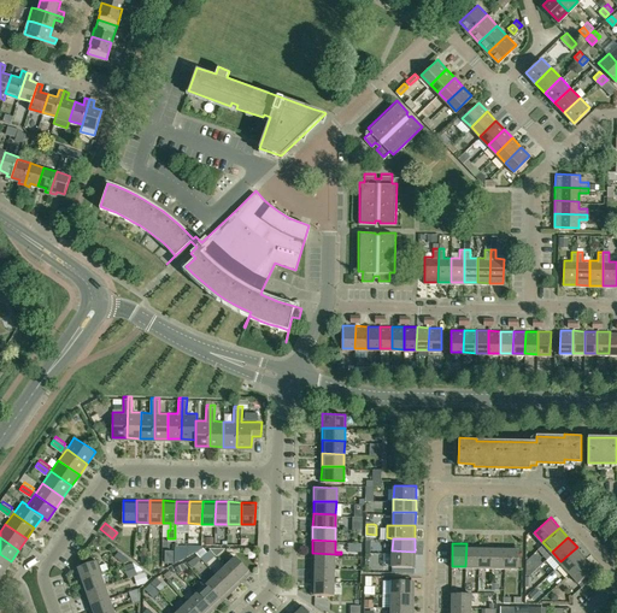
[(479,566),(479,543),(466,543),(465,566),(479,566)]
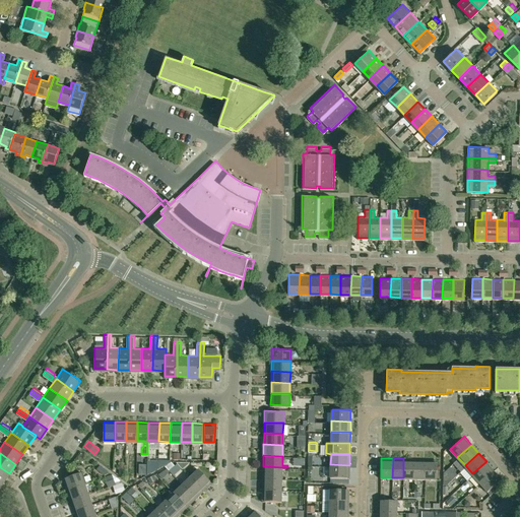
[(414,477),(414,459),(403,458),(403,477),(414,477)]
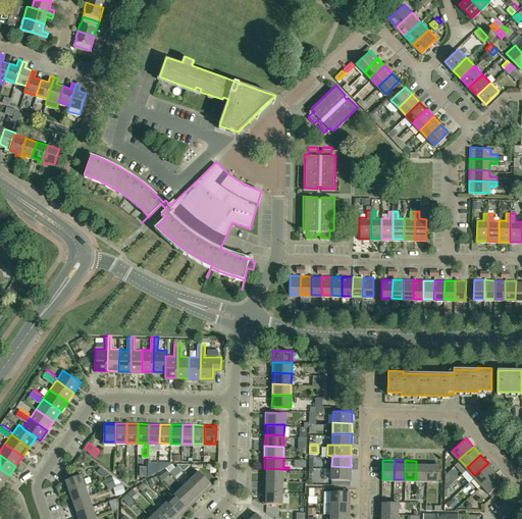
[(427,479),(427,461),(416,461),(416,479),(427,479)]
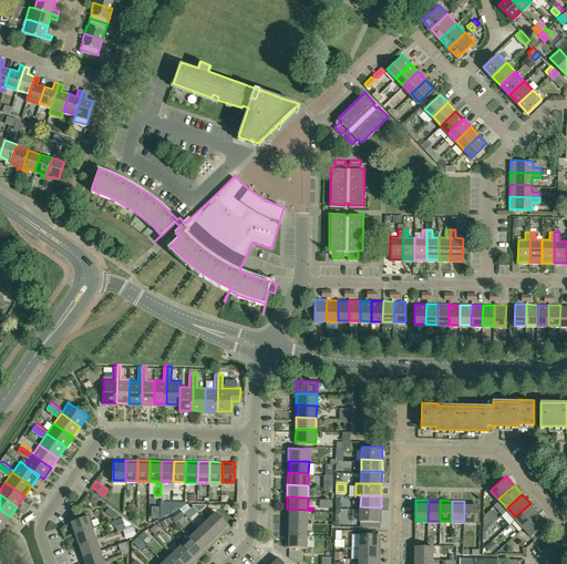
[(464,501),(464,521),(476,522),(476,501),(464,501)]
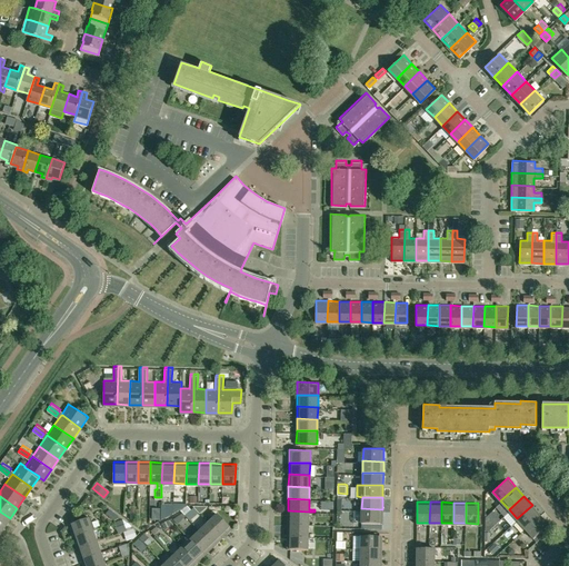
[(190,508),(187,504),(180,508),(185,513),(190,508)]
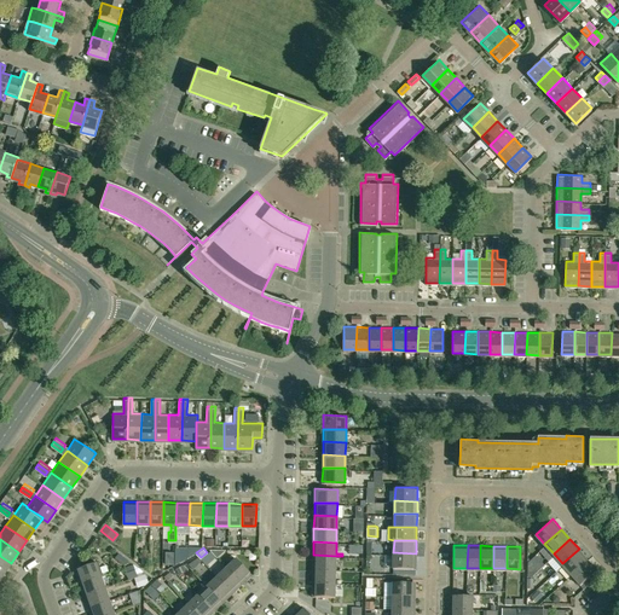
[(571,573),(588,558),(579,549),(562,563),(571,573)]
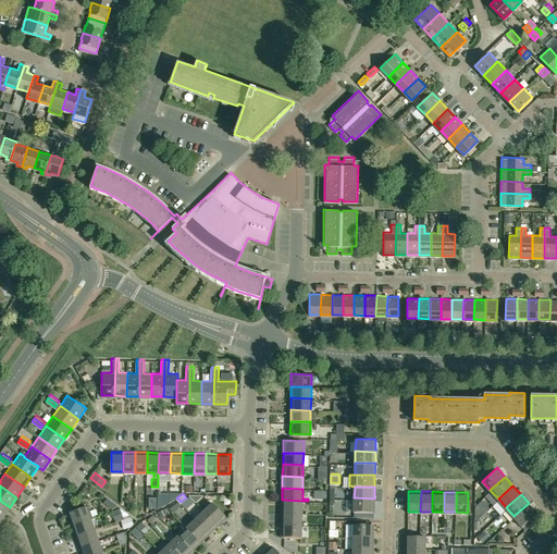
[(107,495),(103,500),(114,508),(118,504),(107,495)]
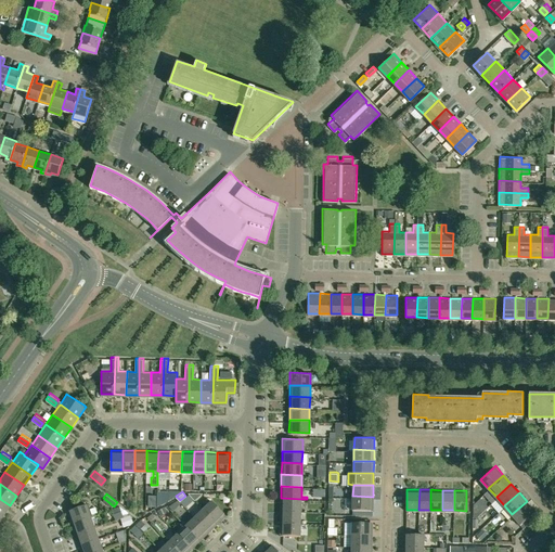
[(373,509),(373,497),(352,496),(352,509),(373,509)]
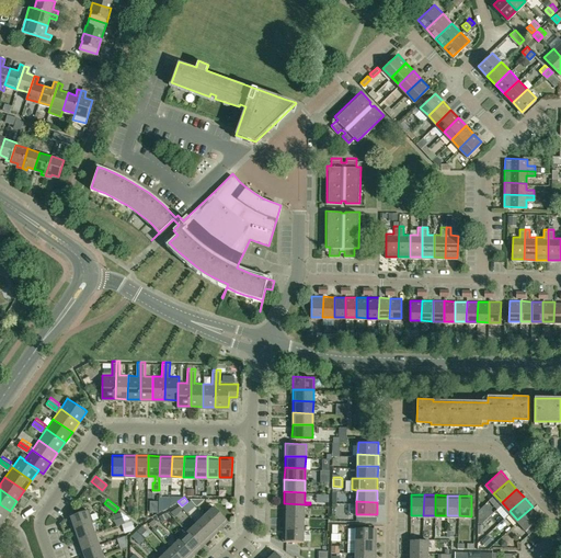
[(304,515),(305,504),(284,503),(284,515),(304,515)]
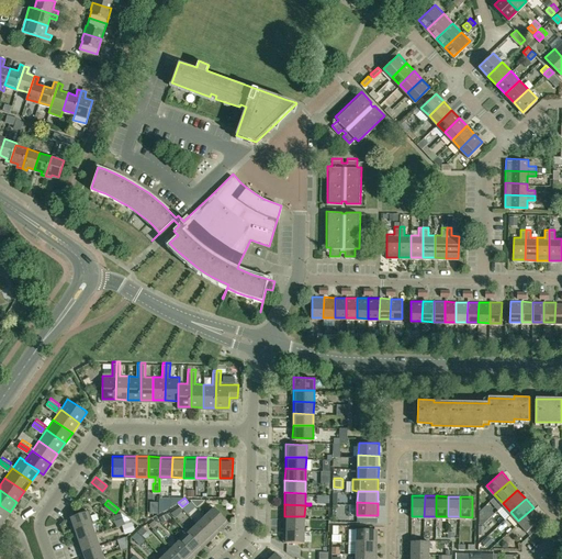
[(0,520),(2,522),(10,512),(0,505),(0,520)]
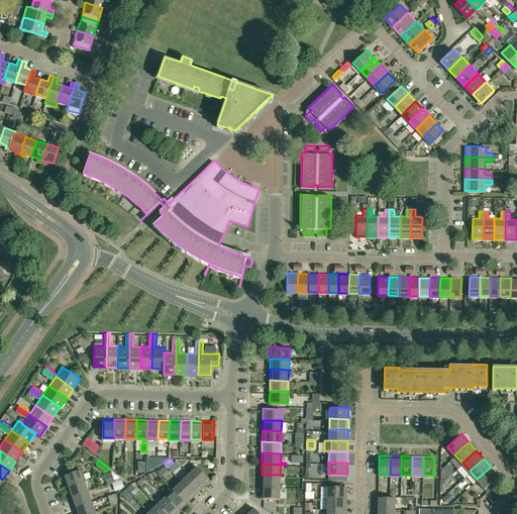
[(189,473),(202,487),(210,479),(198,465),(189,473)]
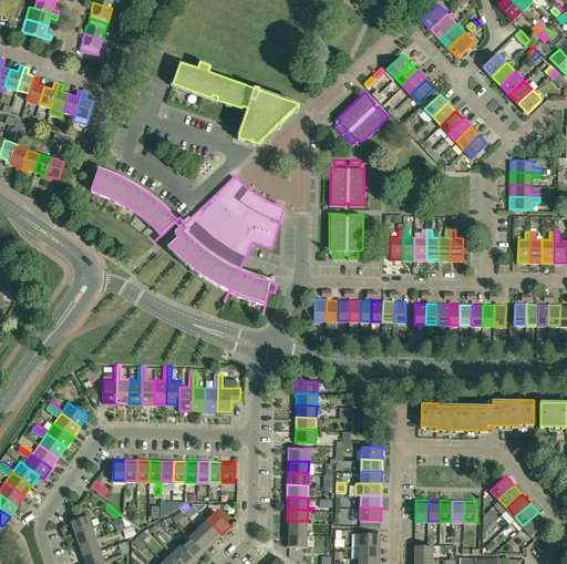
[(543,531),(539,527),(547,521),(538,512),(523,525),(534,537),(543,531)]
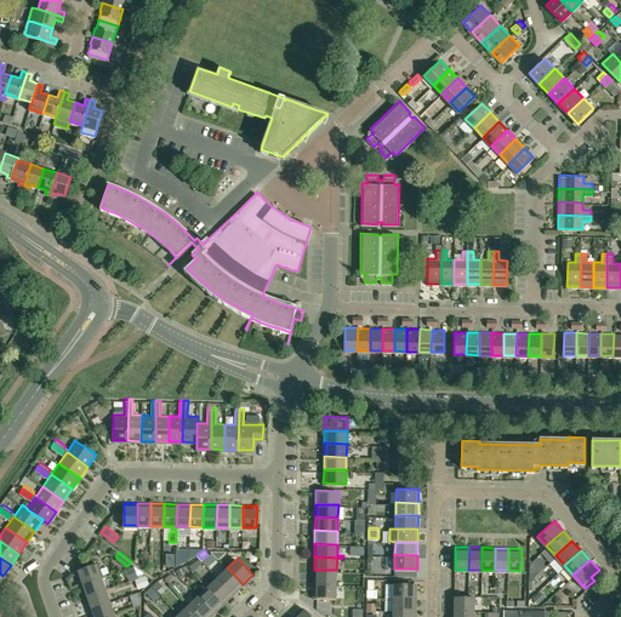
[(80,583),(101,576),(96,563),(75,570),(80,583)]
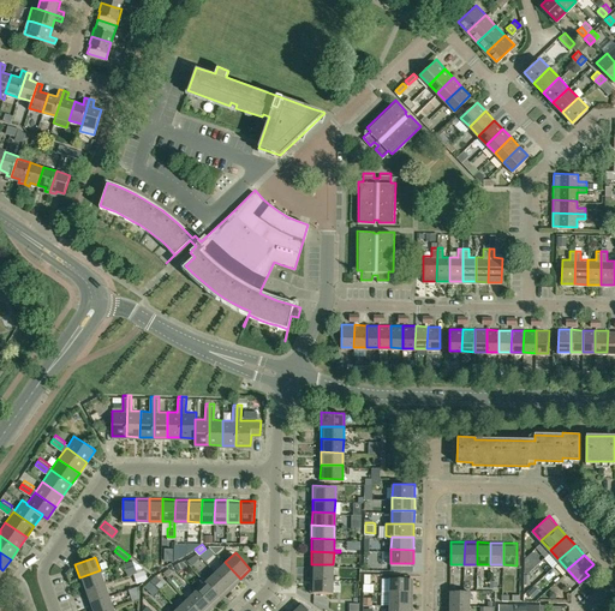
[(231,587),(240,579),(225,562),(215,571),(231,587)]
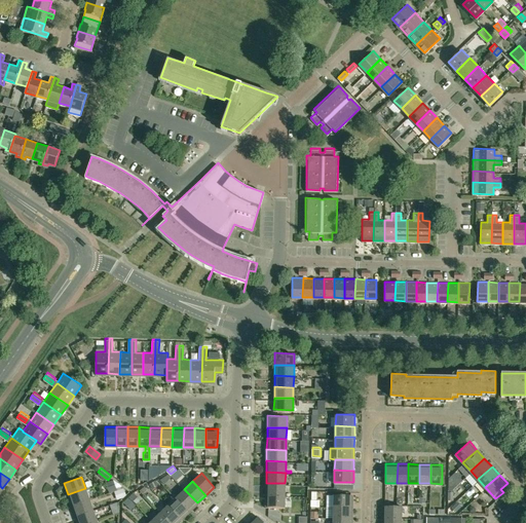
[(285,494),(285,483),(266,483),(266,494),(285,494)]
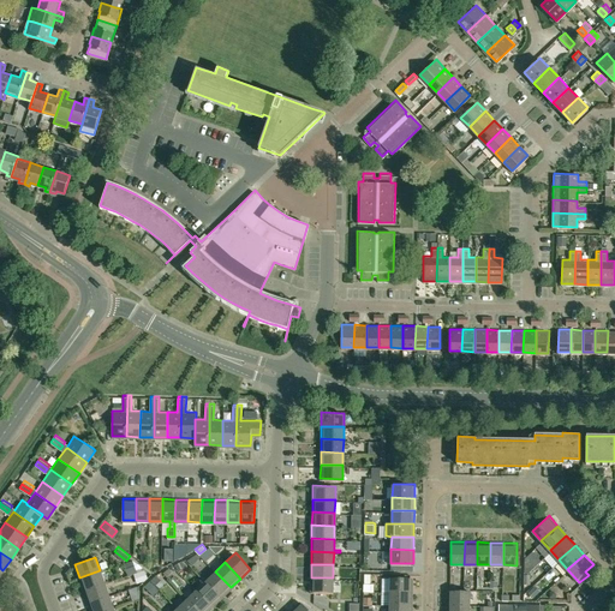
[(147,574),(144,568),(133,571),(136,580),(143,577),(147,574)]
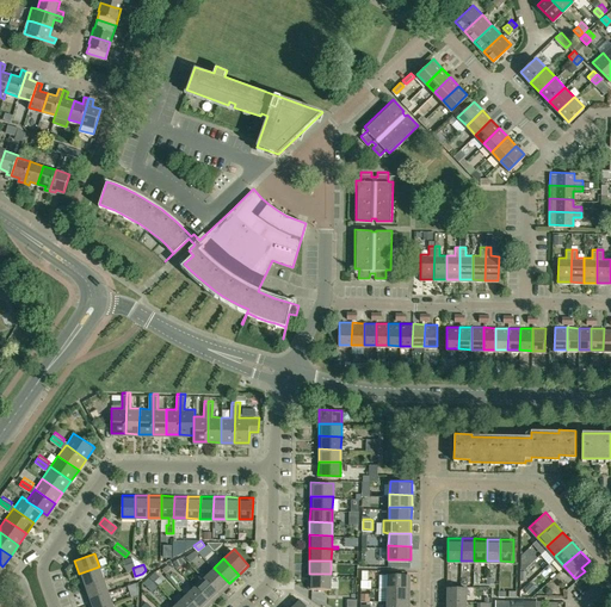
[(82,586),(104,578),(99,567),(79,574),(82,586)]
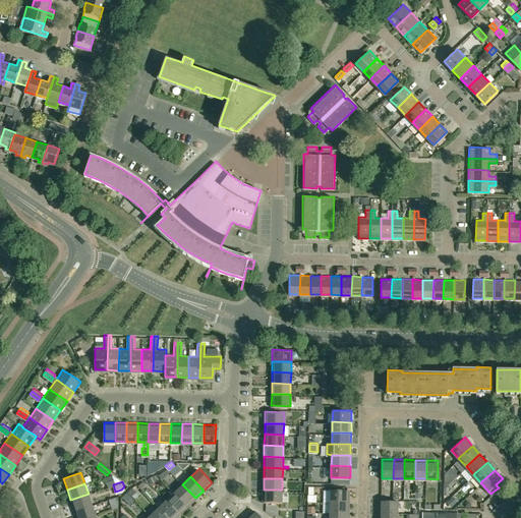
[(187,506),(195,498),(182,484),(175,492),(187,506)]
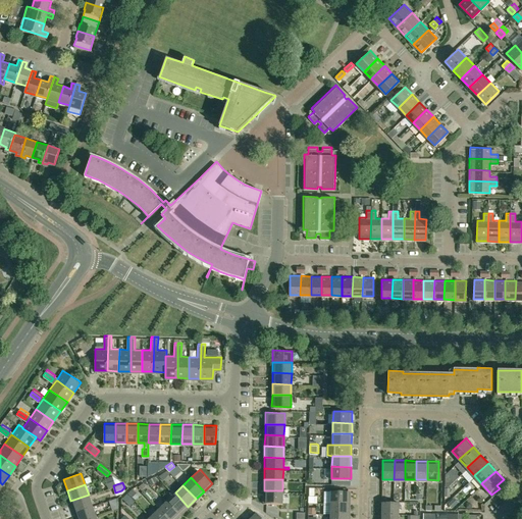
[(132,486),(127,490),(131,495),(136,489),(132,486)]
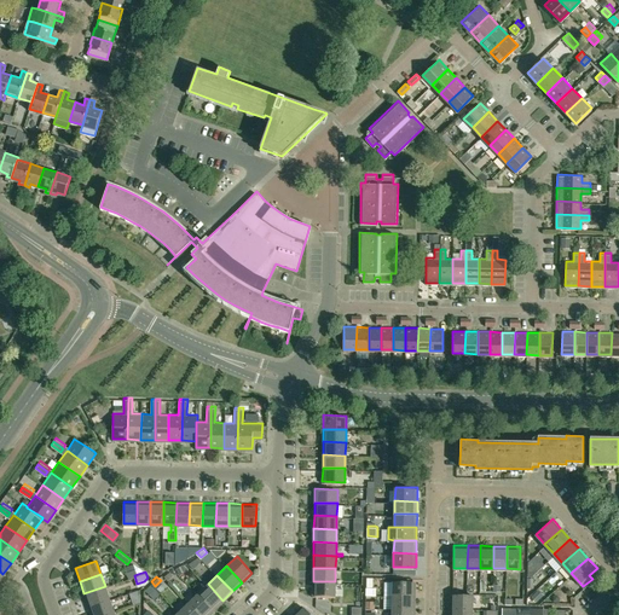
[(393,595),(415,595),(415,581),(393,580),(393,595)]
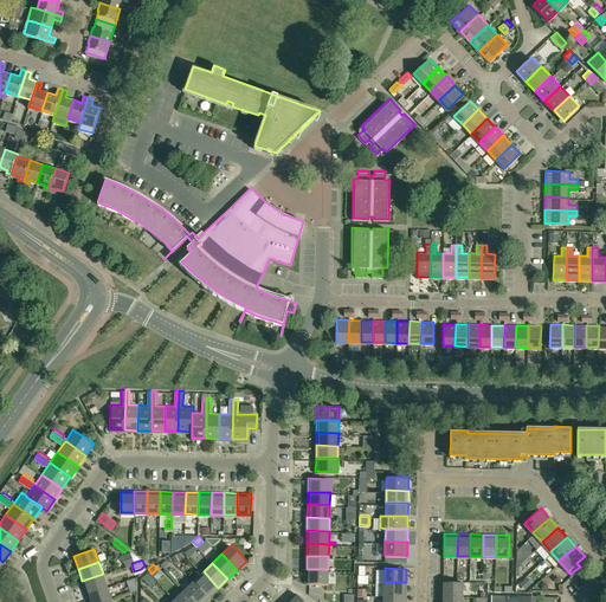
[(328,583),(328,569),(307,569),(305,582),(328,583)]
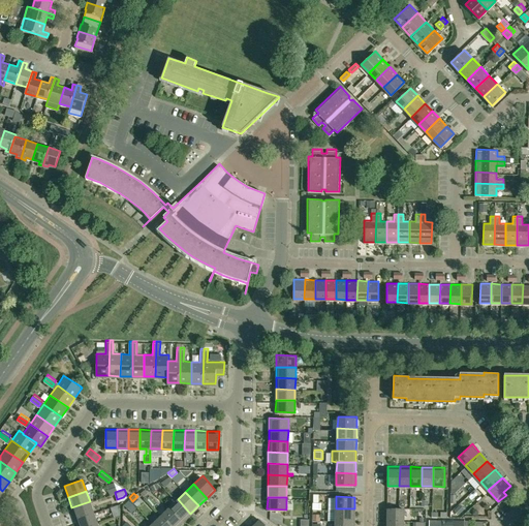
[(128,498),(123,503),(130,511),(135,505),(128,498)]
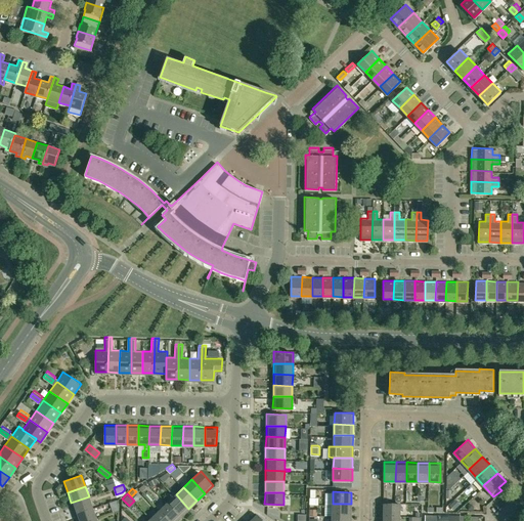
[(181,516),(188,509),(176,494),(168,503),(181,516)]
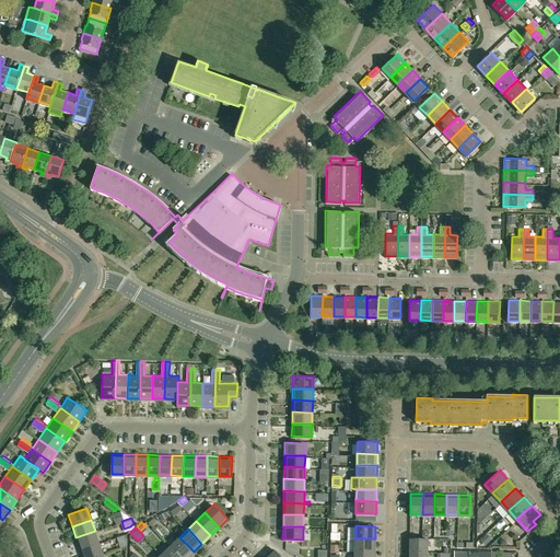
[(80,548),(100,542),(95,531),(76,537),(80,548)]
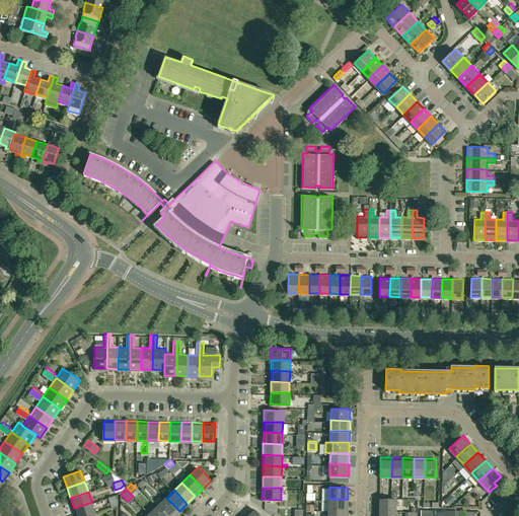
[(456,498),(451,493),(451,494),(445,499),(449,502),(450,504),(456,498)]
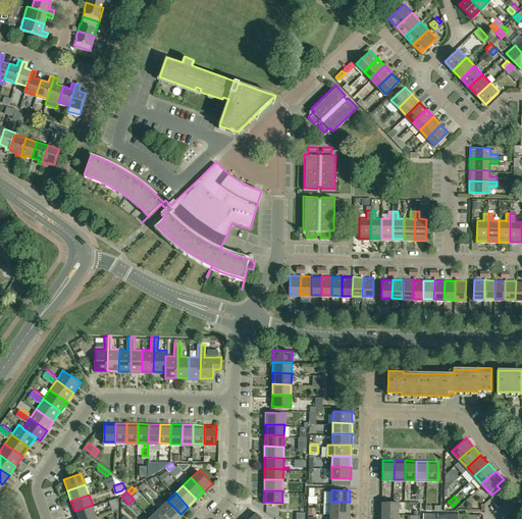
[(169,518),(174,518),(180,514),(167,501),(159,508),(169,518)]
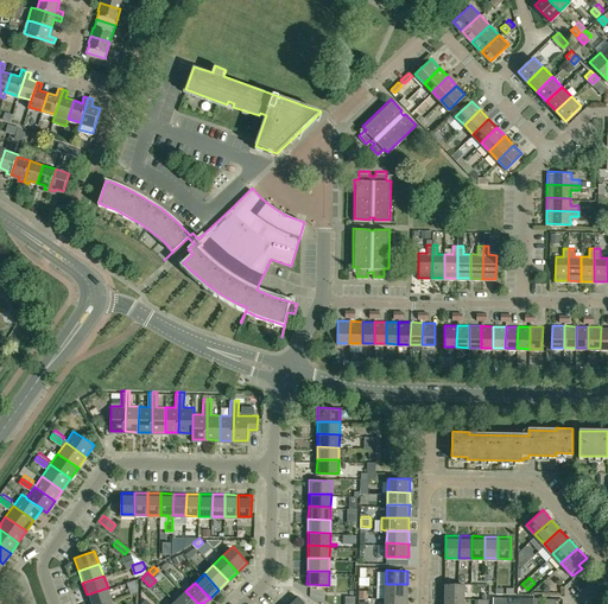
[(442,596),(464,597),(464,583),(442,583),(442,596)]
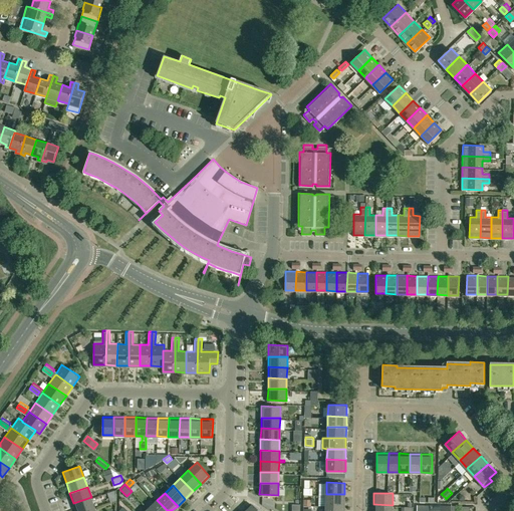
[(344,505),(344,494),(326,494),(325,504),(344,505)]
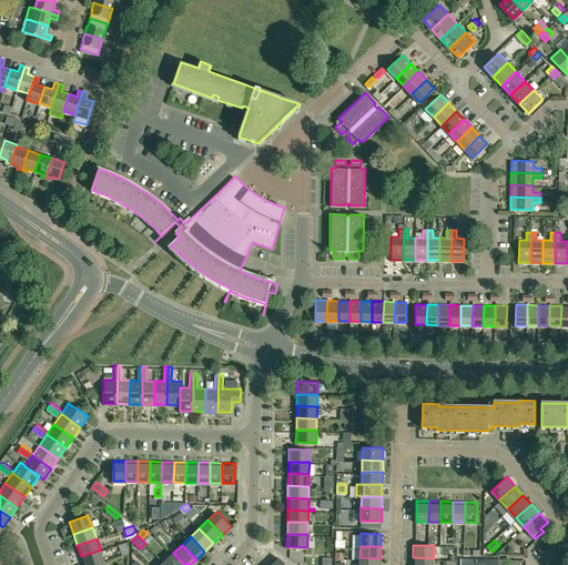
[(83,564),(92,564),(104,561),(101,550),(81,556),(83,564)]
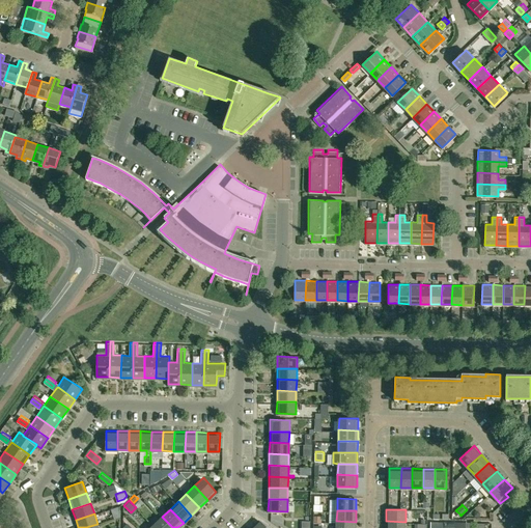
[(157,527),(172,527),(162,517),(154,525),(157,527)]
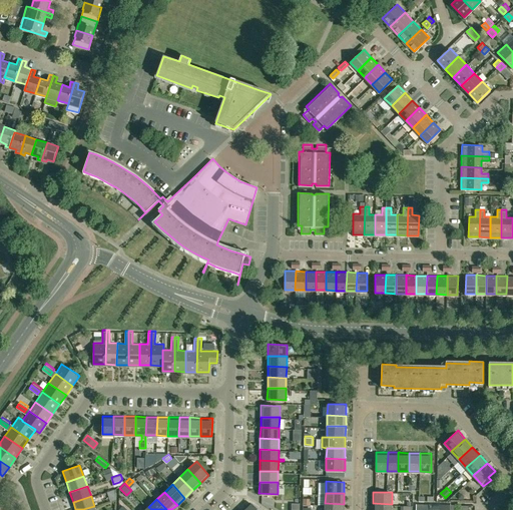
[(264,509),(262,507),(259,509),(250,501),(241,509),(242,509),(264,509)]
